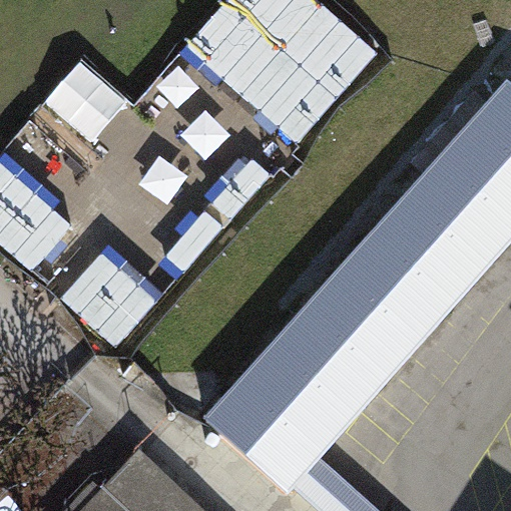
[(225,0),(185,45),(296,144),(377,53),(316,0),(225,0)]
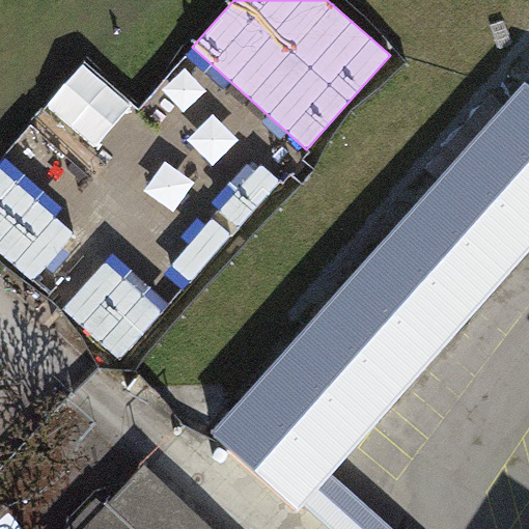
[(135,106),(87,63),(51,104),(99,146),(135,106)]
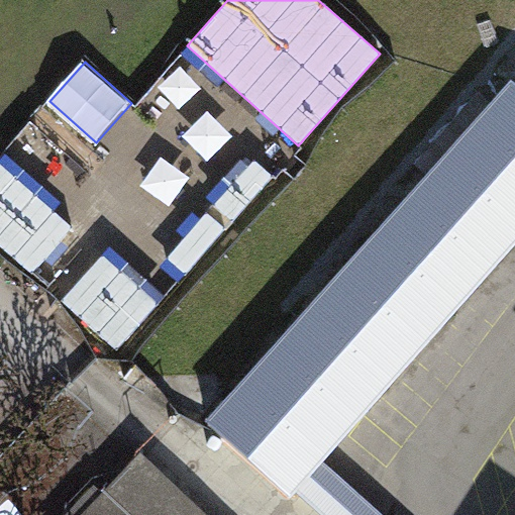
[(514,83),(210,421),(296,498),(323,467),(514,245),(514,83)]
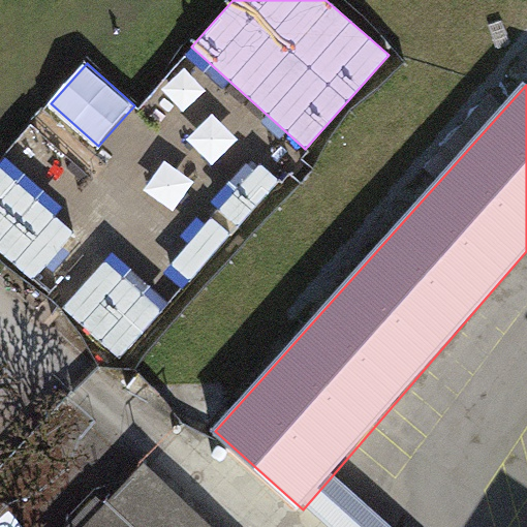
[(277,180),(257,162),(215,210),(235,227),(277,180)]
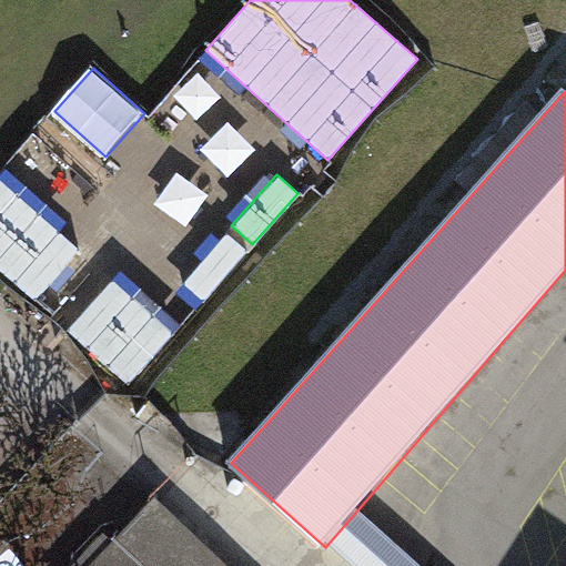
[(79,251),(0,181),(0,272),(34,302),(79,251)]
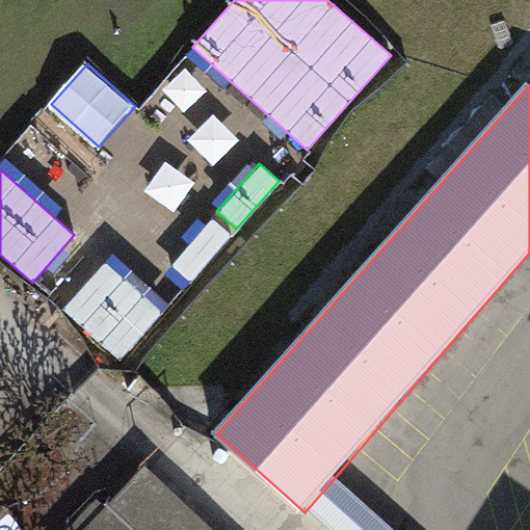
[(231,235),(210,217),(169,264),(190,282),(231,235)]
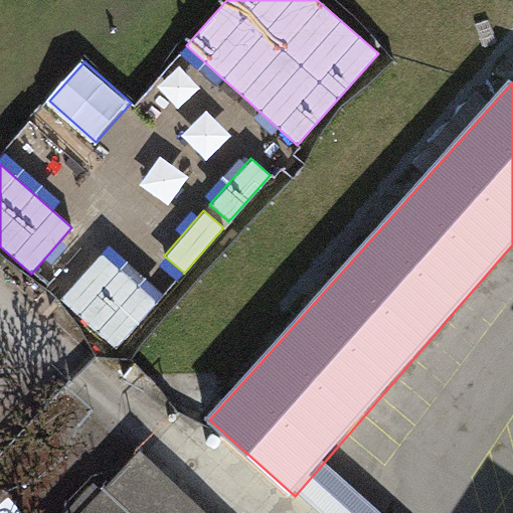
[(156,302),(101,253),(60,300),(117,348),(156,302)]
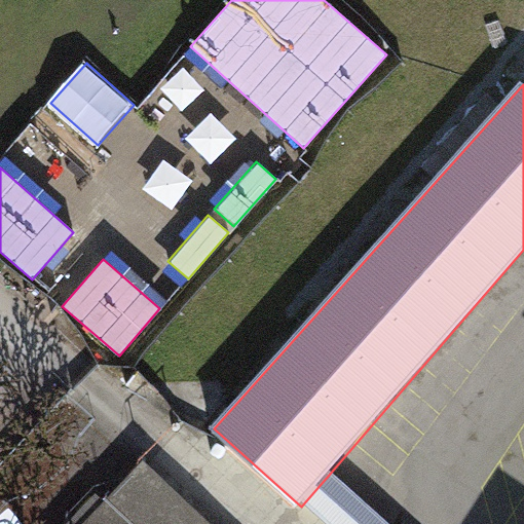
[(85,523),(207,523),(142,464),(85,523)]
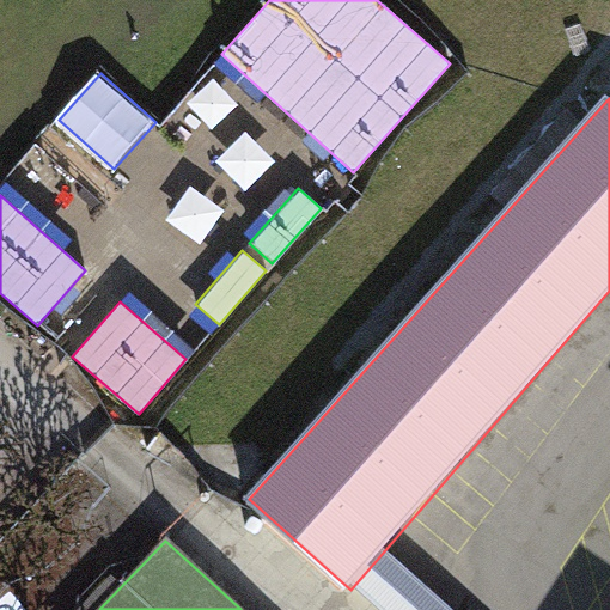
[(446,609),(383,553),(351,590),(374,609),(446,609)]
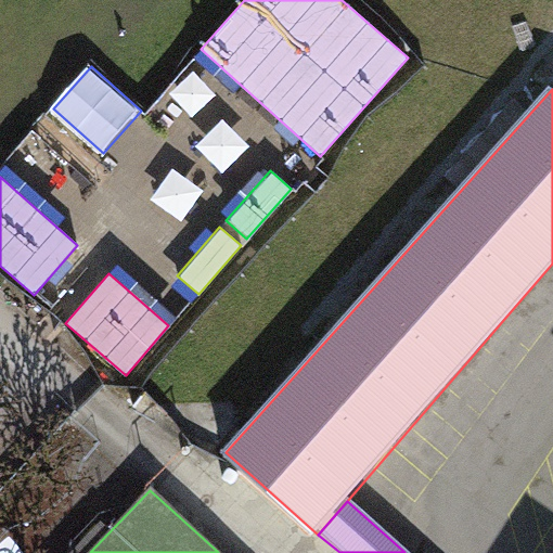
All buildings are outlined.
